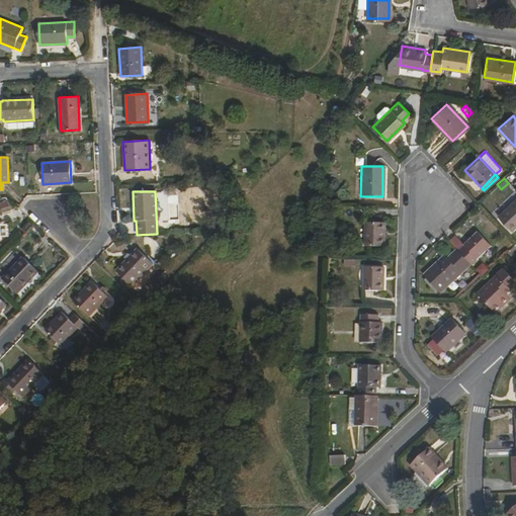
[(515,196),(497,216),(510,230),(515,224),(515,196)]
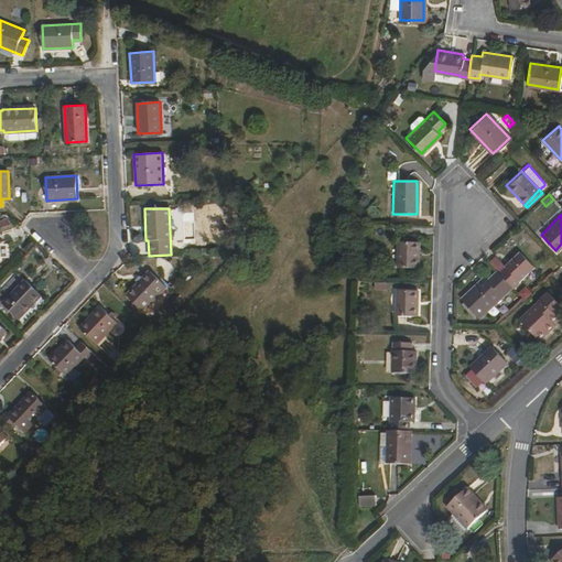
[(415,266),(417,241),(397,240),(396,266),(415,266)]
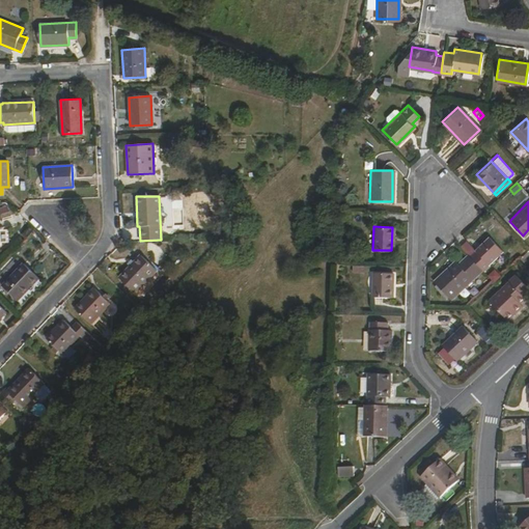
[(469,256),(481,270),(502,251),(489,237),(474,249),(476,251),(469,256)]
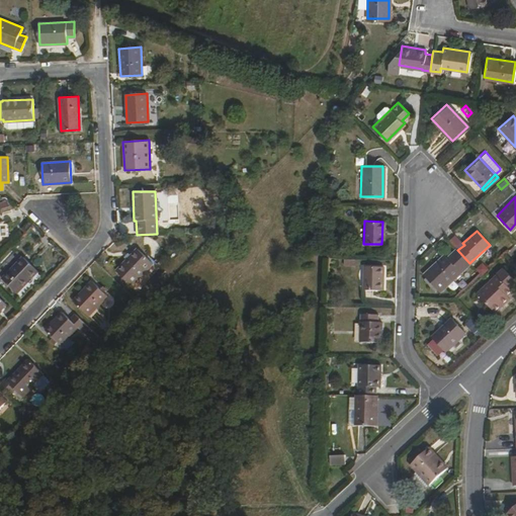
[(462,243),(454,235),(448,240),(455,248),(457,250),(464,245),(462,243)]
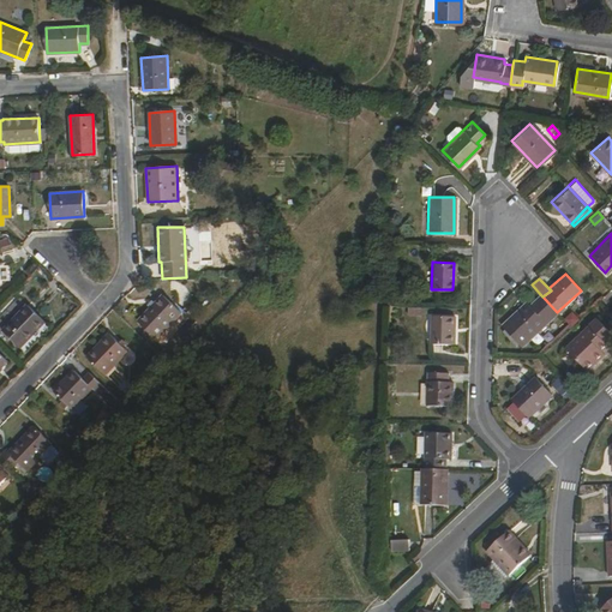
[(181,312),(162,294),(137,321),(155,339),(181,312)]
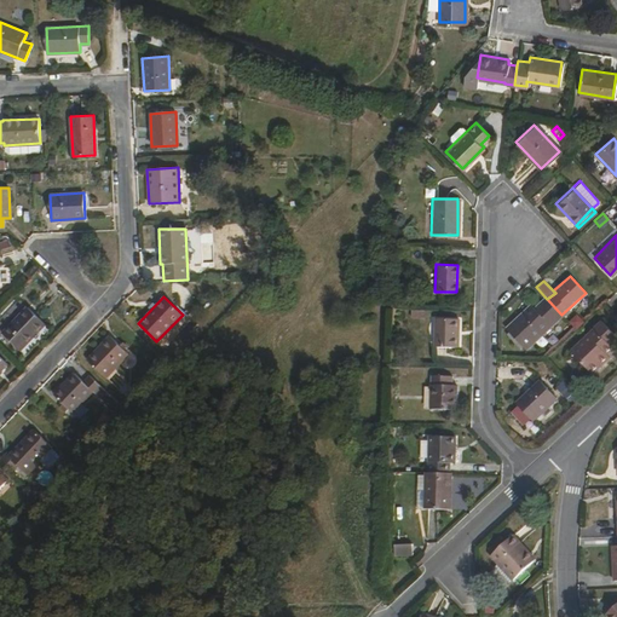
[(545,297),(536,304),(553,322),(561,315),(547,299),(545,297)]
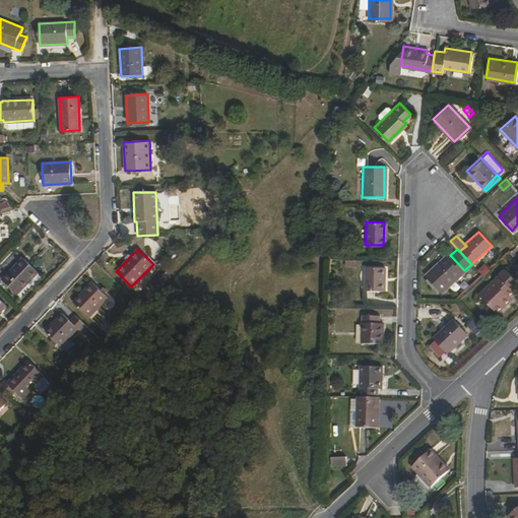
[(461,273),(447,257),(444,255),(423,274),(426,277),(438,290),(440,293),(461,273)]
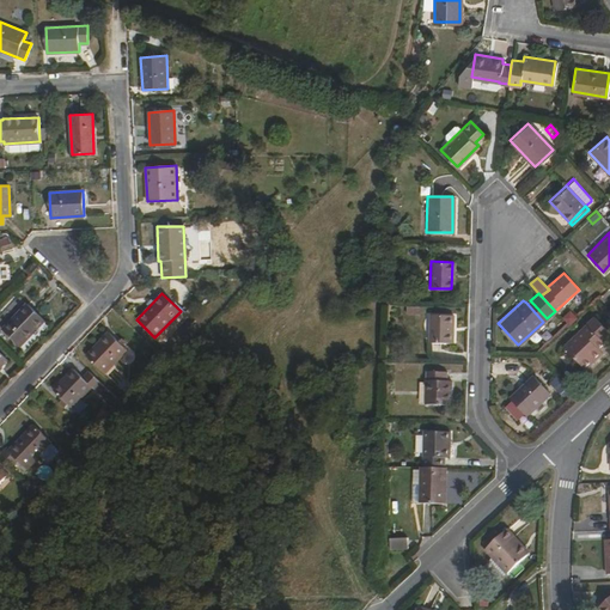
[(547,318),(530,300),(526,303),(543,322),(547,318)]
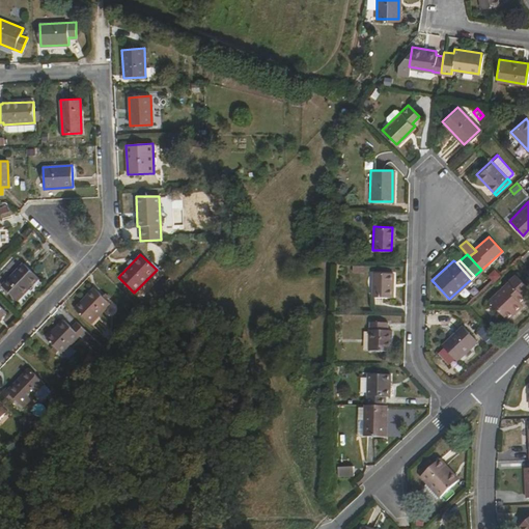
[(17,301),(38,278),(23,262),(1,285),(17,301)]
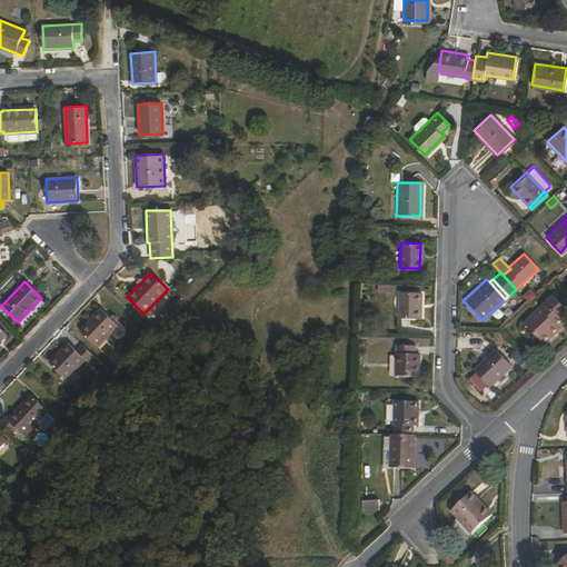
[(418,318),(419,292),(398,291),(397,317),(418,318)]
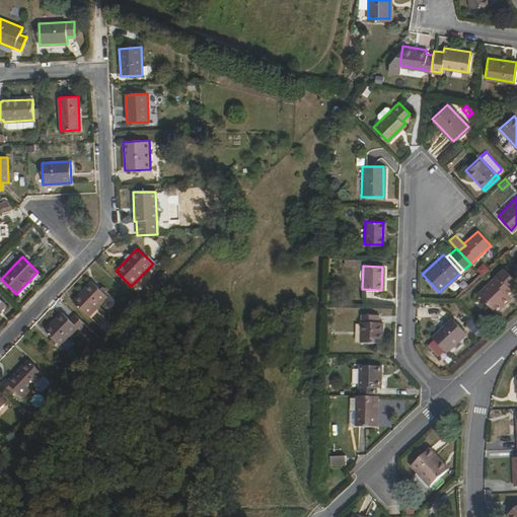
[(494,311),(505,301),(502,299),(506,295),(512,290),(511,288),(516,283),(503,268),(476,293),(494,311)]
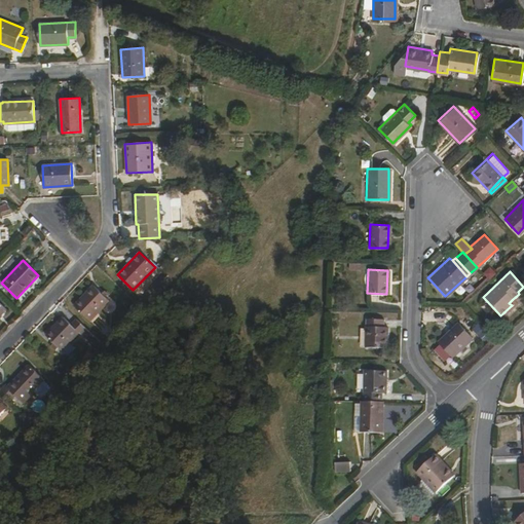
[(443,294),(431,281),(428,283),(440,296),(443,294)]
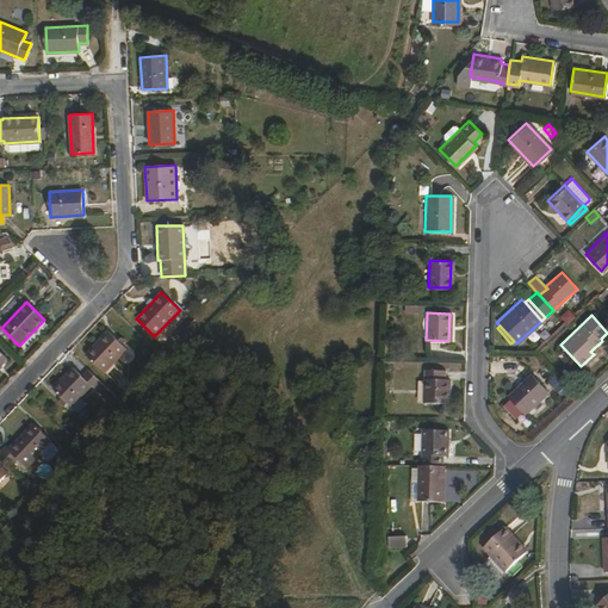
[(104,372),(126,349),(107,330),(86,354),(104,372)]
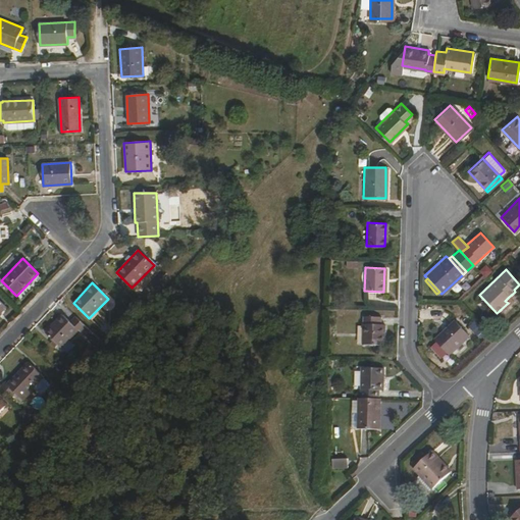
[(85,336),(90,330),(74,316),(69,321),(62,314),(45,332),(60,348),(78,329),(85,336)]
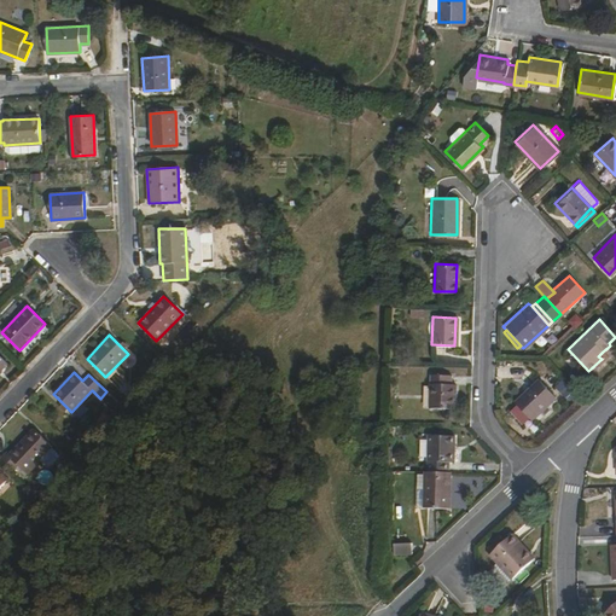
[(449,383),(449,373),(429,373),(428,406),(453,407),(454,384),(449,383)]
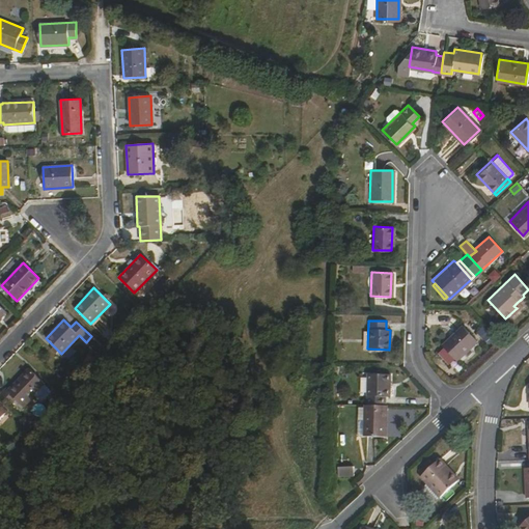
[(475,340),(462,326),(442,344),(454,359),(475,340)]
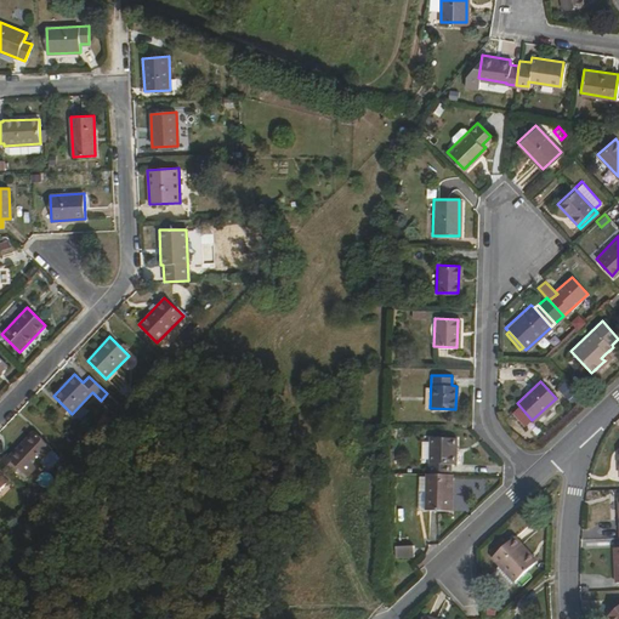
[(0,463),(12,475),(18,467),(27,476),(41,461),(49,469),(60,458),(52,450),(52,449),(33,431),(7,458),(5,454),(0,458),(0,463)]
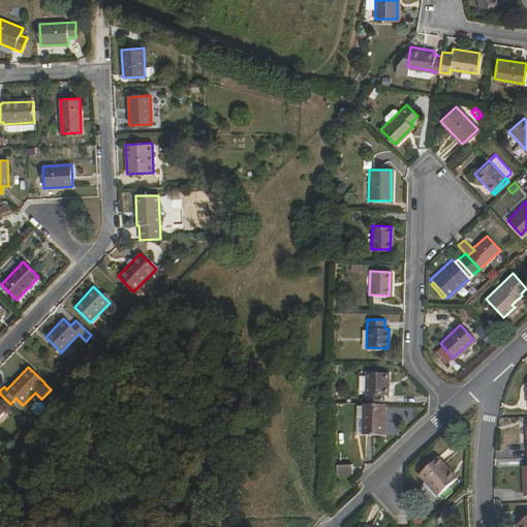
[(364,402),(382,402),(382,394),(386,394),(388,371),(365,371),(364,402)]
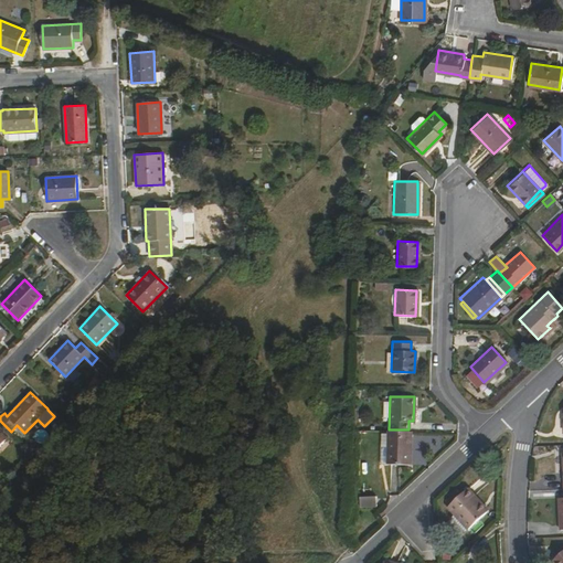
[(409,463),(410,429),(409,429),(389,429),(386,429),(385,463),(409,463)]
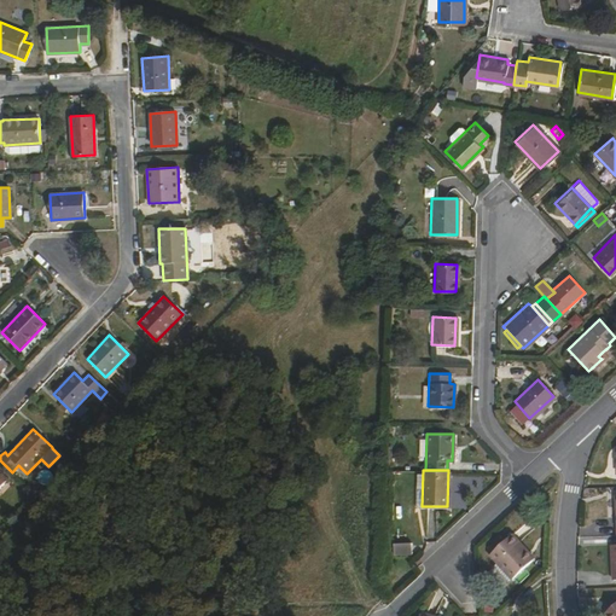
[(513,545),(516,542),(509,534),(489,553),(495,561),(493,564),(506,580),(509,580),(529,561),(513,545)]
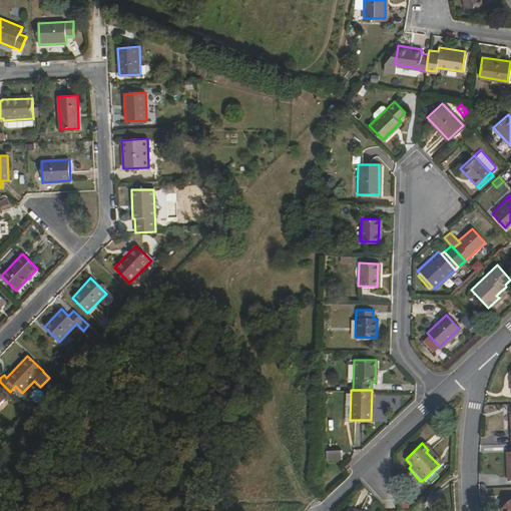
[(341,447),(327,448),(327,459),(341,458),(341,447)]
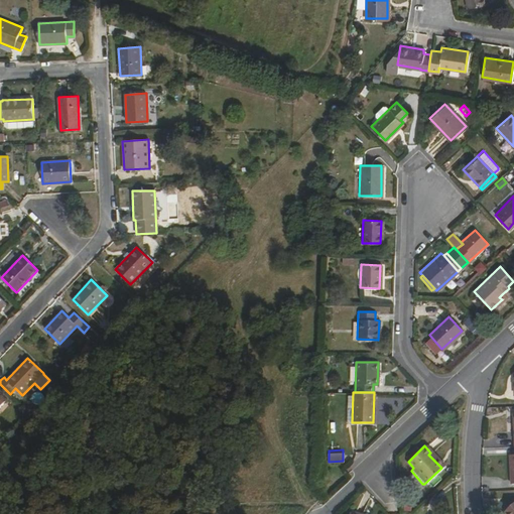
[(443,466),(430,453),(428,455),(441,468),(443,466)]
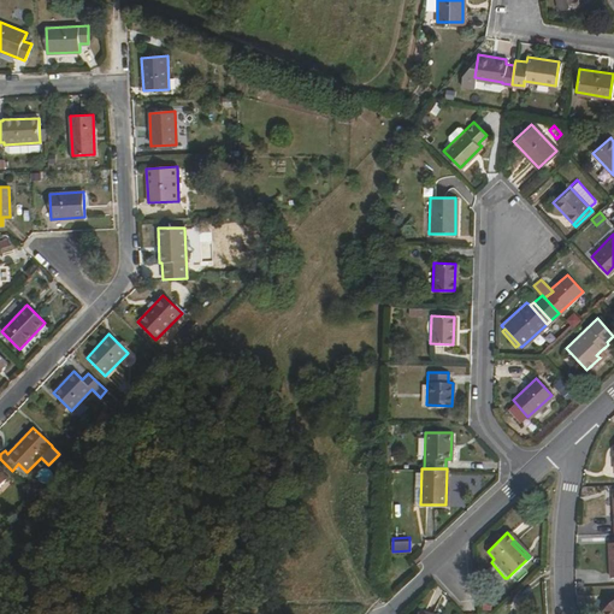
[(601,613),(613,613),(613,597),(598,612),(601,613)]
